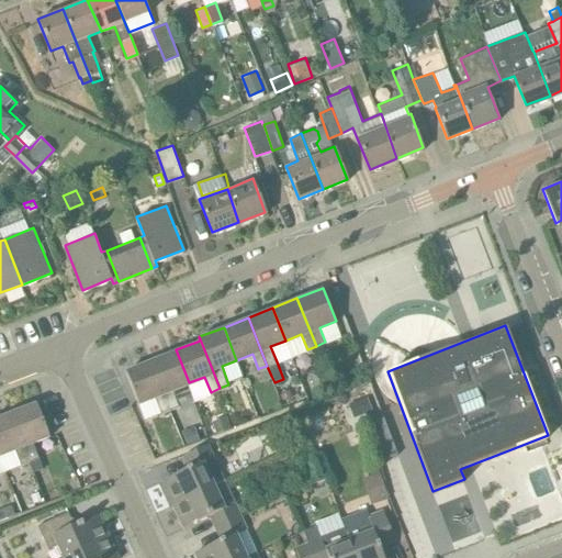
[(173,389),(189,382),(176,349),(152,359),(170,408),(179,404),(173,389)]
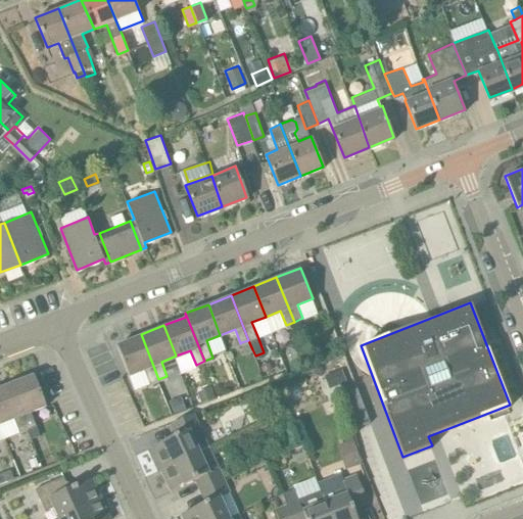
[(150,382),(158,379),(141,334),(117,344),(129,375),(144,369),(150,382)]
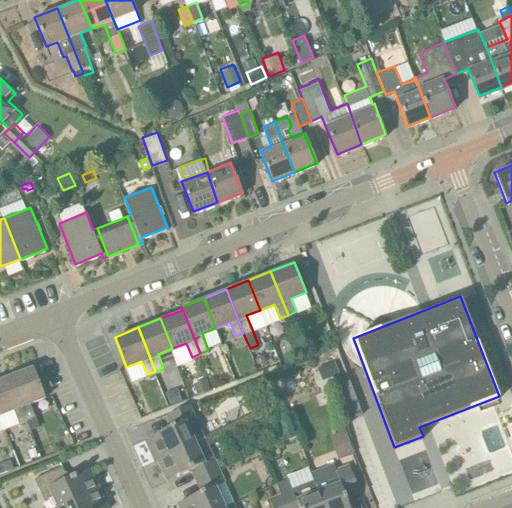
[(240,344),(247,342),(243,333),(236,335),(240,344)]
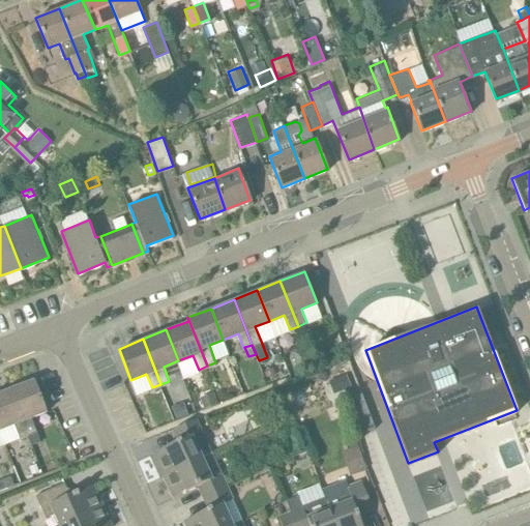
[(297,347),(287,351),(293,368),(304,362),(297,347)]
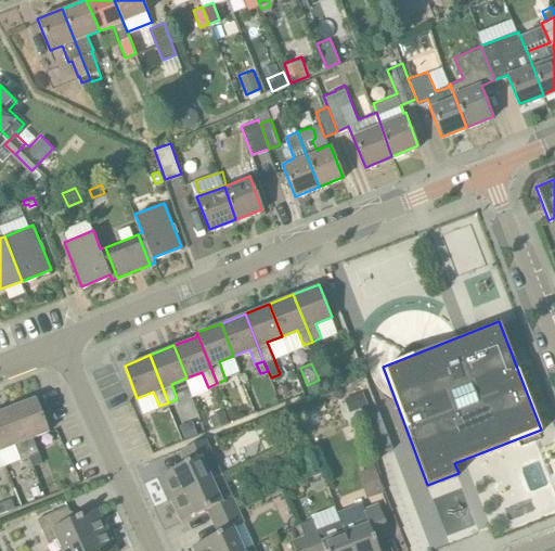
[(345,367),(333,371),(337,384),(349,380),(345,367)]
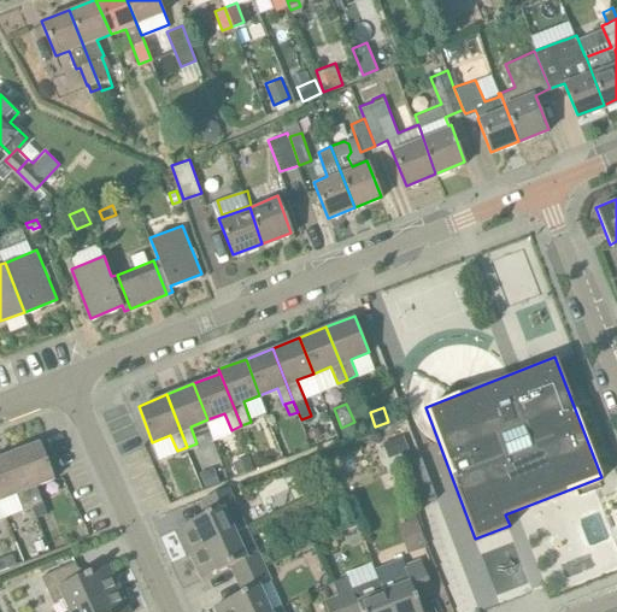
[(409,451),(400,430),(377,440),(387,460),(409,451)]
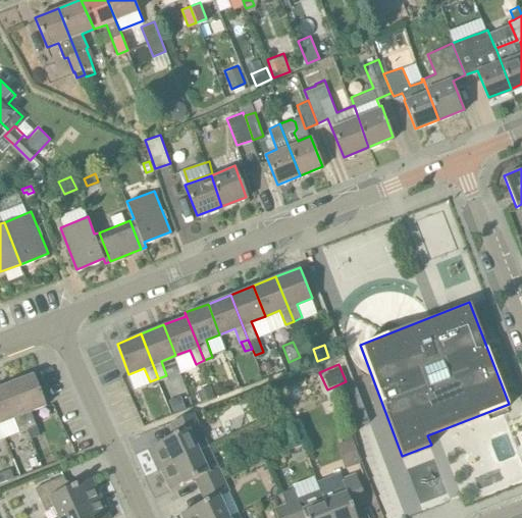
[(10,382),(28,427),(37,423),(32,409),(46,403),(34,372),(10,382)]
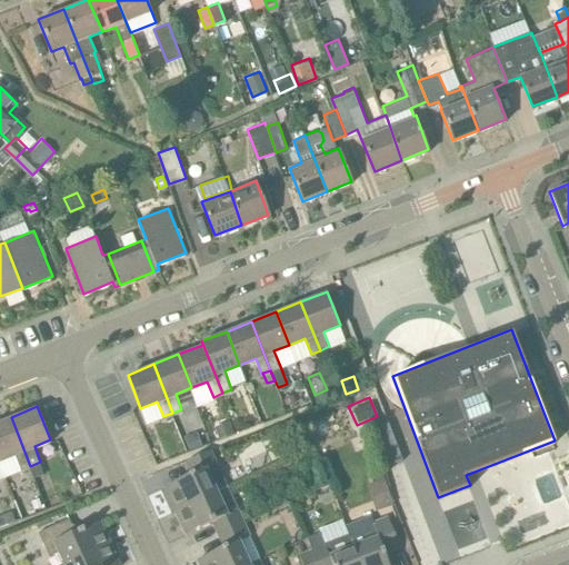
[(298,415),(285,419),(290,436),(303,432),(298,415)]
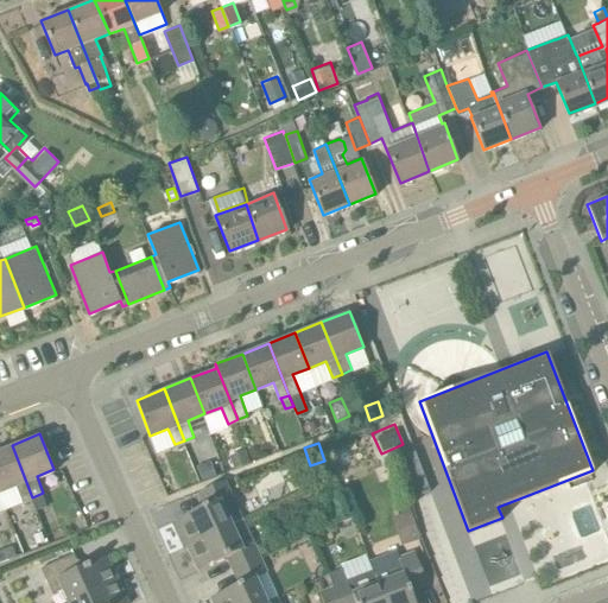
[(24,501),(32,497),(12,445),(0,449),(0,490),(17,484),(24,501)]
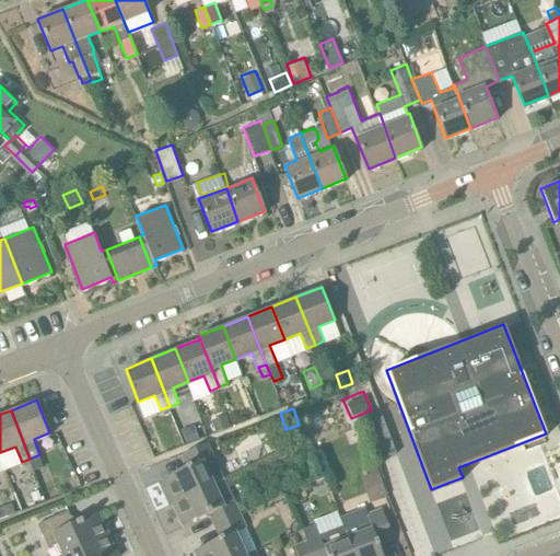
[(230,424),(225,410),(211,417),(216,429),(230,424)]
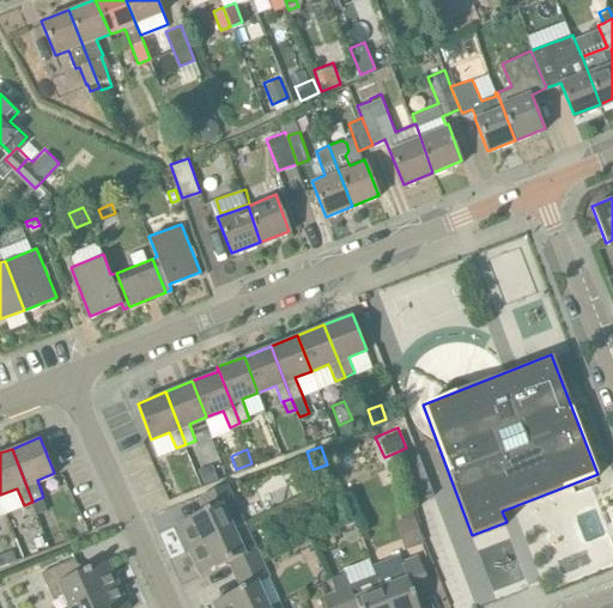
[(434,493),(418,453),(417,453),(398,460),(413,500),(414,500),(434,493)]
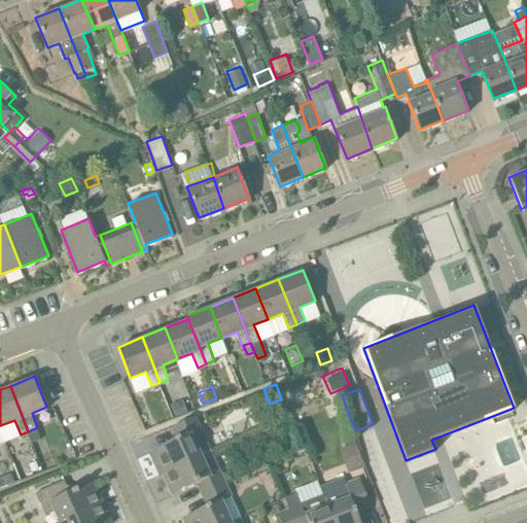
[(186,409),(182,397),(172,402),(176,413),(186,409)]
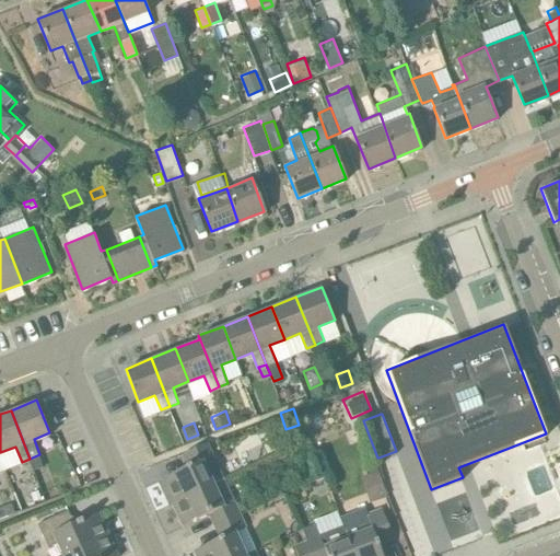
[(173,499),(224,476),(208,440),(183,452),(188,464),(162,476),(173,499)]
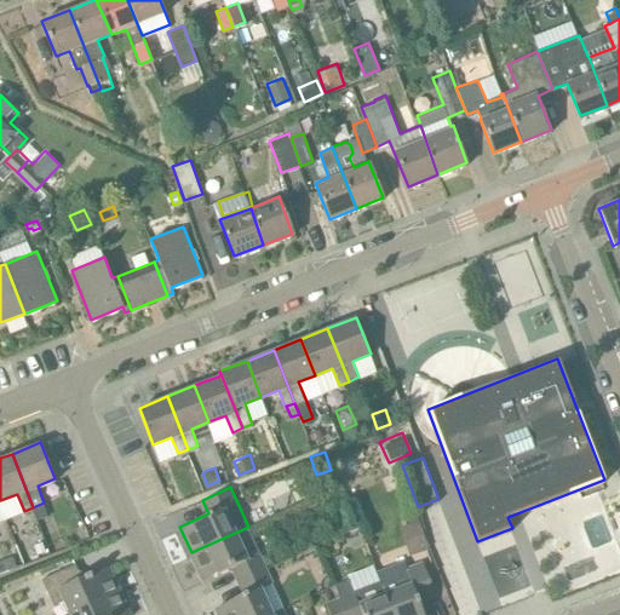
[(47,513),(44,503),(33,507),(38,517),(47,513)]
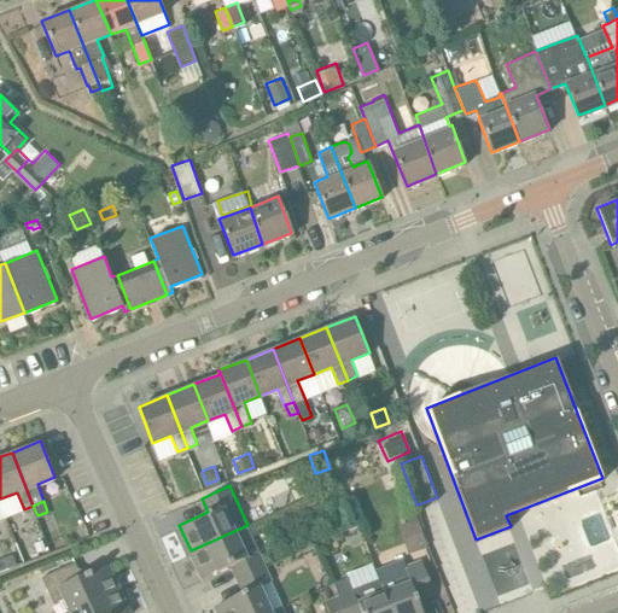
[(413,553),(432,548),(425,520),(406,525),(413,553)]
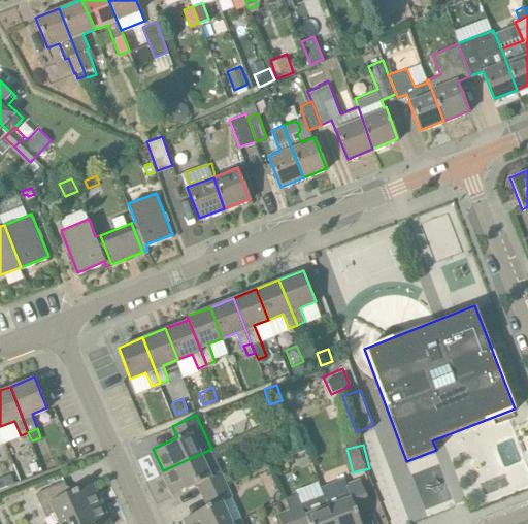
[(203,493),(226,483),(211,449),(163,470),(173,492),(198,482),(203,493)]
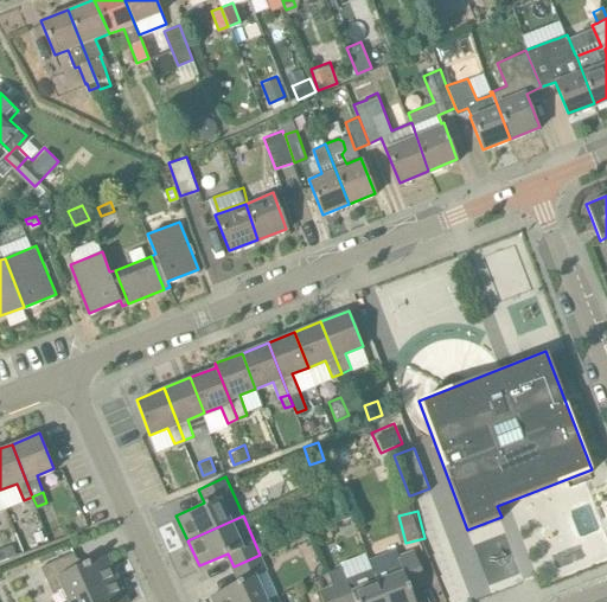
[(38,539),(45,536),(42,527),(33,531),(38,539)]
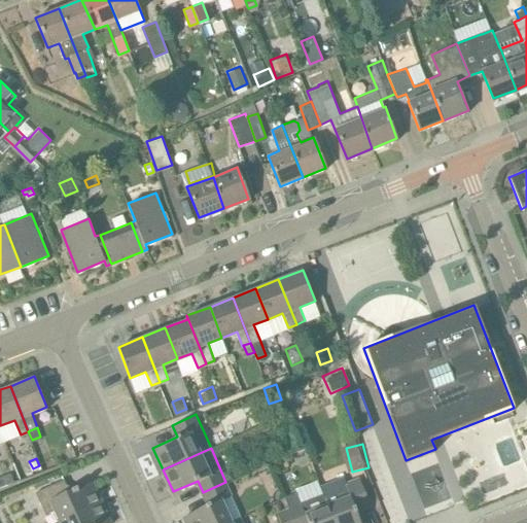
[(0,475),(0,484),(13,479),(10,471),(0,475)]
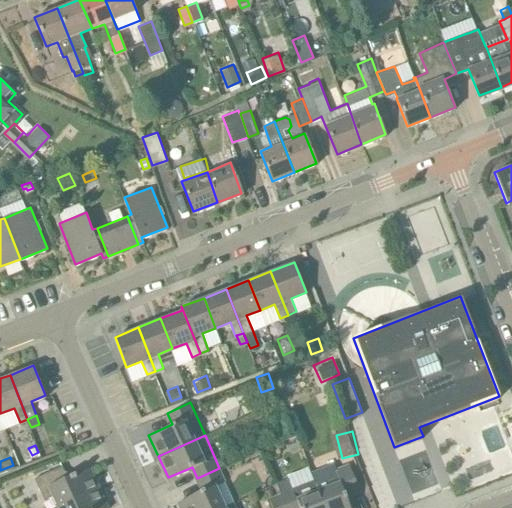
[(315,479),(325,507),(351,507),(346,494),(359,488),(349,462),(335,468),(314,476),(315,479)]
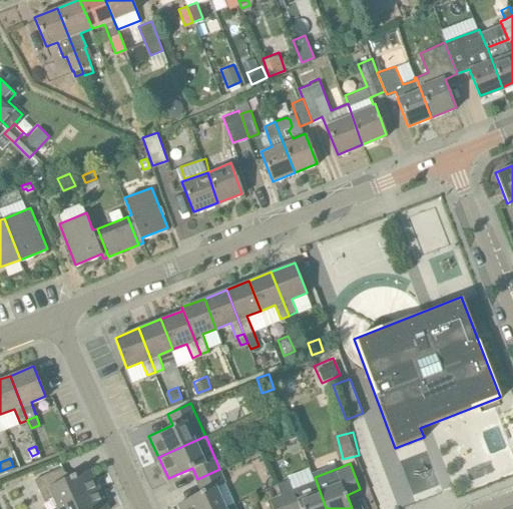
[(58,506),(99,487),(90,467),(68,477),(62,465),(35,477),(45,499),(53,496),(58,506)]
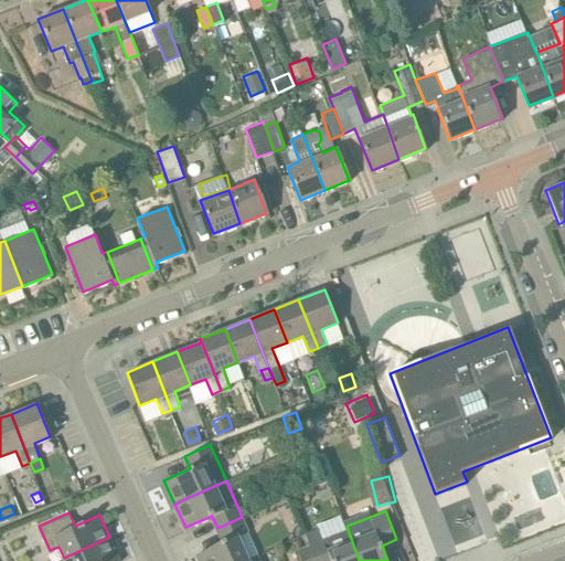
[(200,560),(240,560),(249,557),(240,535),(248,531),(242,517),(217,528),(223,541),(196,552),(200,560)]
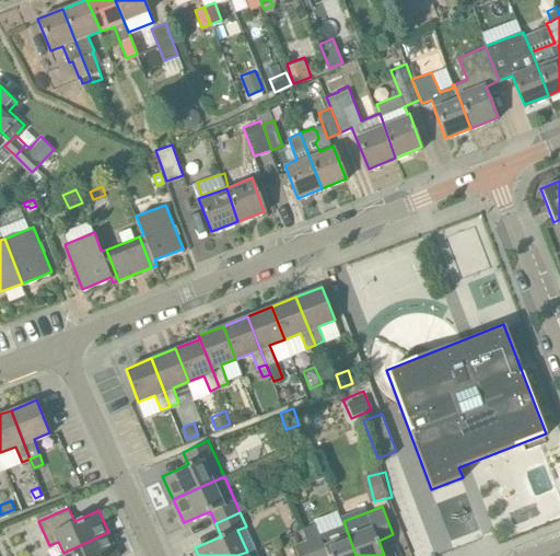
[(356,555),(345,524),(321,534),(316,522),(303,526),(307,539),(313,555),(356,555)]
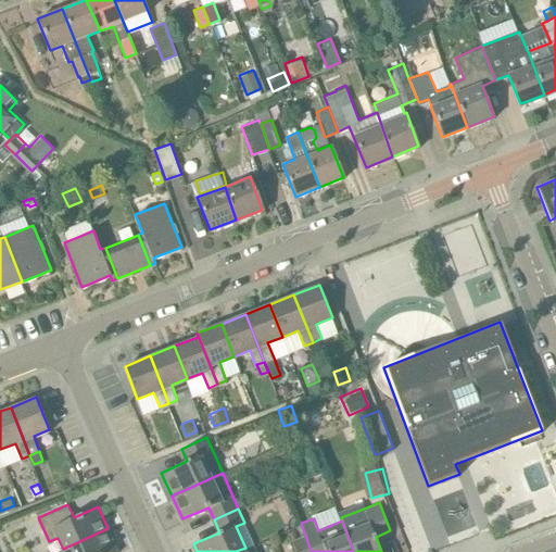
[(114,551),(118,550),(108,528),(63,549),(63,551),(114,551)]
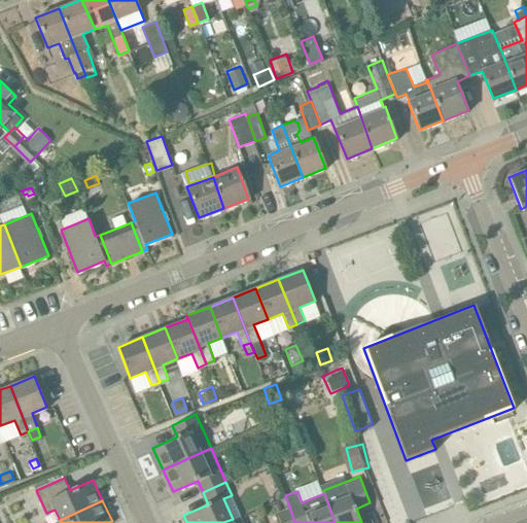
[(281,522),(294,522),(289,507),(277,512),(281,522)]
